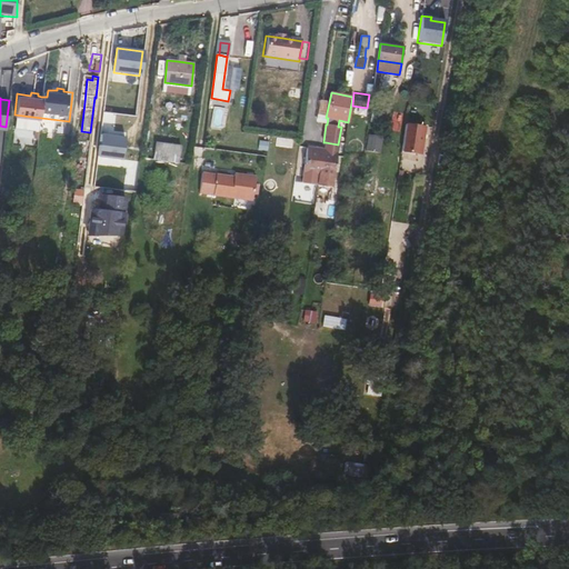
[(421,128),(405,126),(401,153),(417,156),(421,128)]
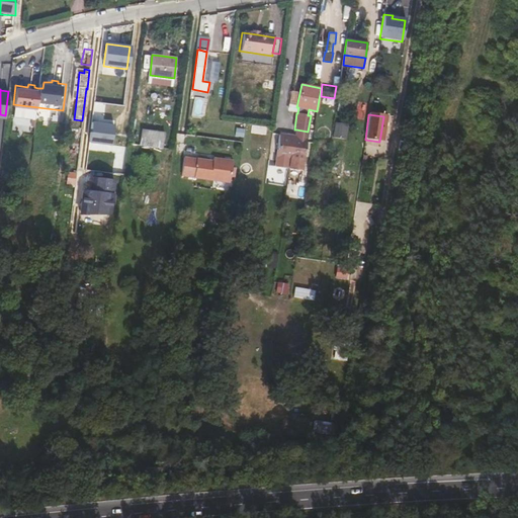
[(89,140),(111,144),(115,124),(92,120),(89,140)]
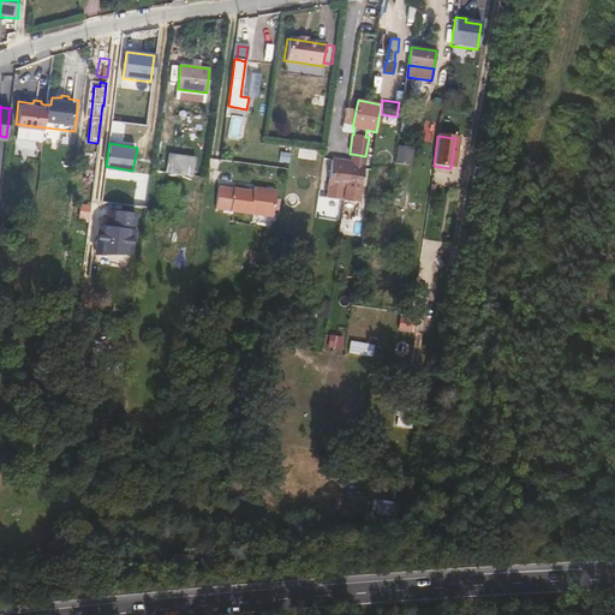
[(396,150),(394,165),(408,167),(411,153),(396,150)]
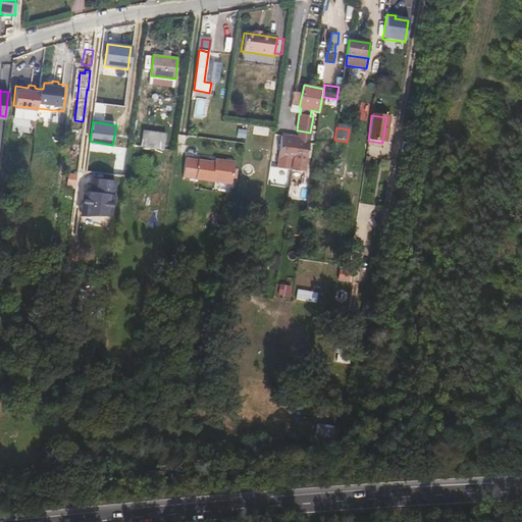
[(71,140),(81,142),(83,131),(72,128),(71,140)]
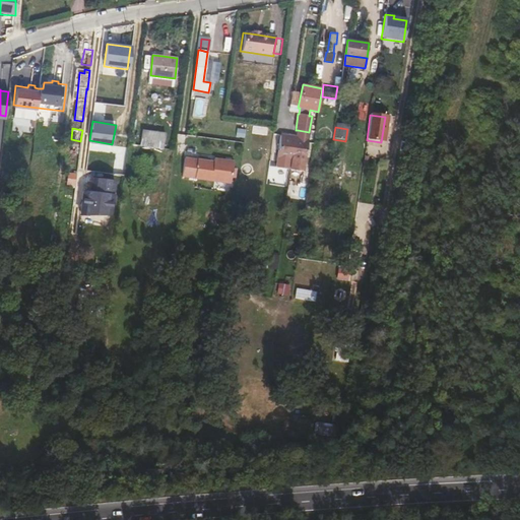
[(141,145),(164,148),(165,143),(166,133),(142,130),(141,145)]
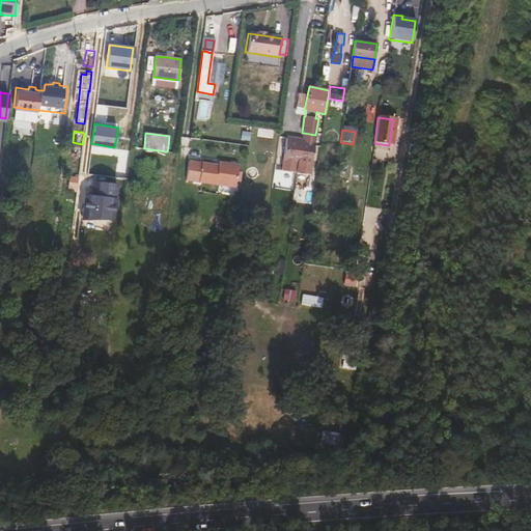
[(302,141),(314,142),(315,135),(304,133),(302,141)]
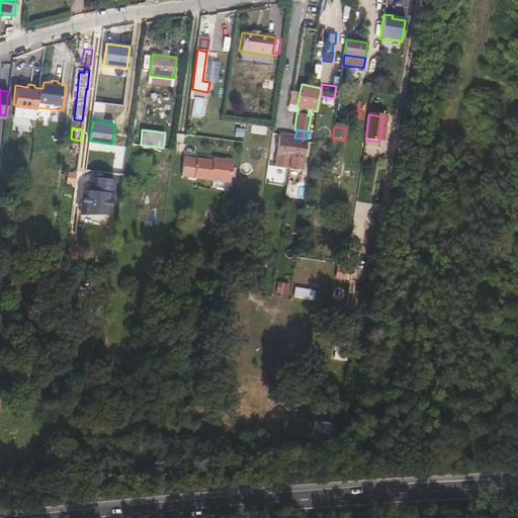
[(279,135),(276,156),(290,158),(304,160),(307,139),(294,138),(279,135)]
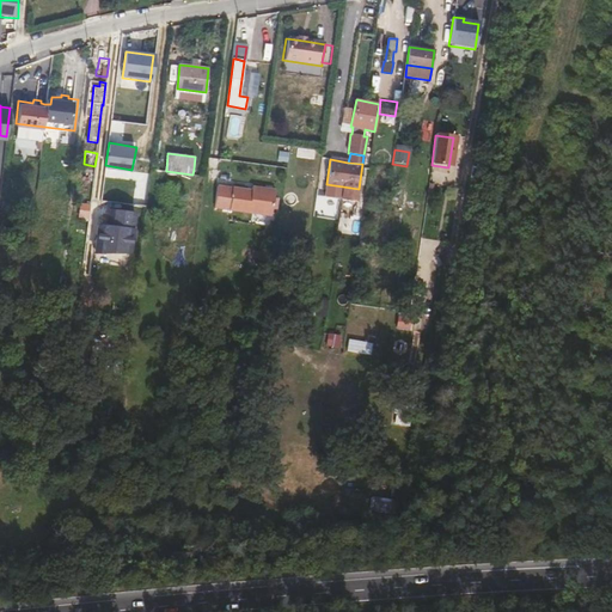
[(252,188),(219,183),(215,204),(273,213),(276,188),(254,184),(252,188)]
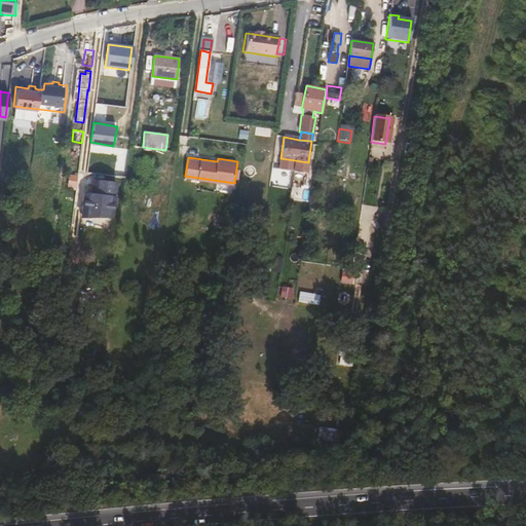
[(293,170),(295,160),(280,158),(279,167),(293,170)]
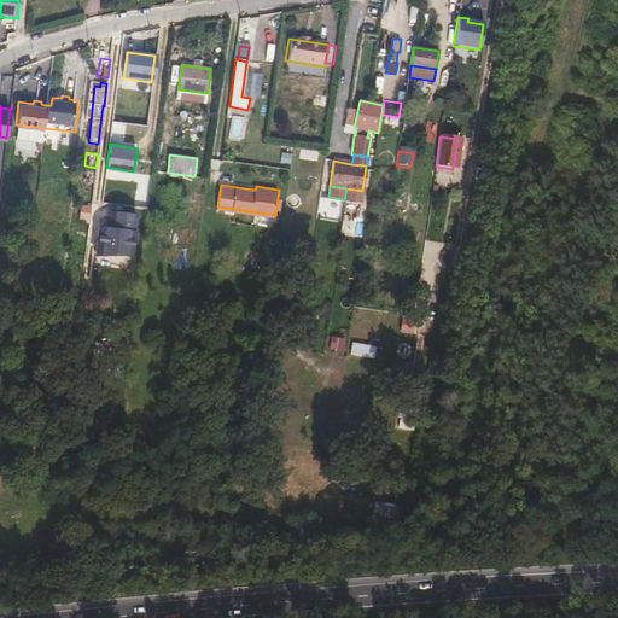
[(394,190),(390,205),(398,207),(410,210),(413,194),(394,190)]
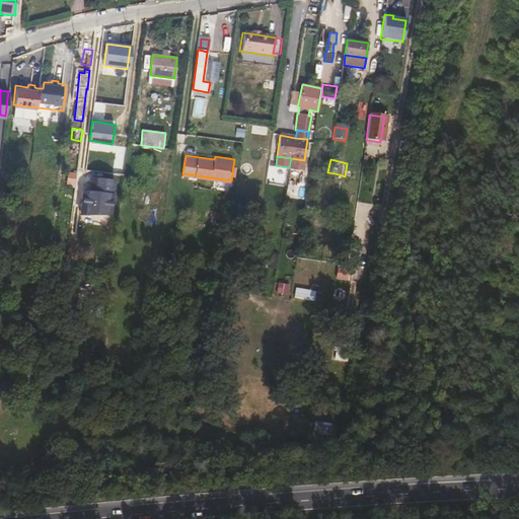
[(349,200),(334,197),(331,203),(347,206),(349,200)]
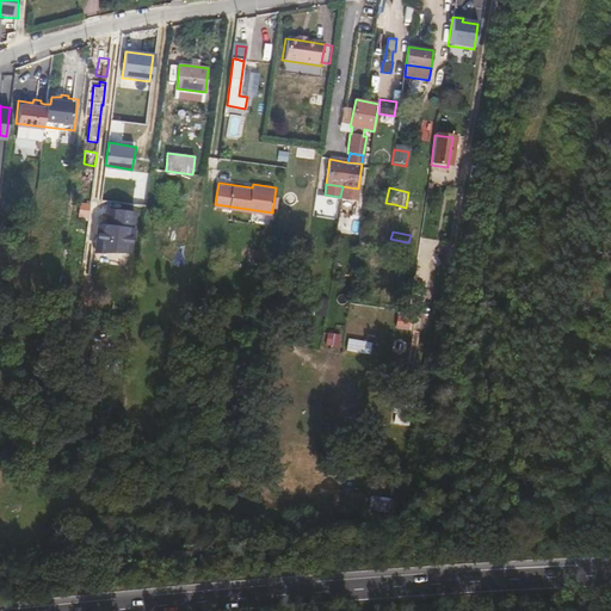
[(316,314),(327,315),(328,298),(318,297),(316,314)]
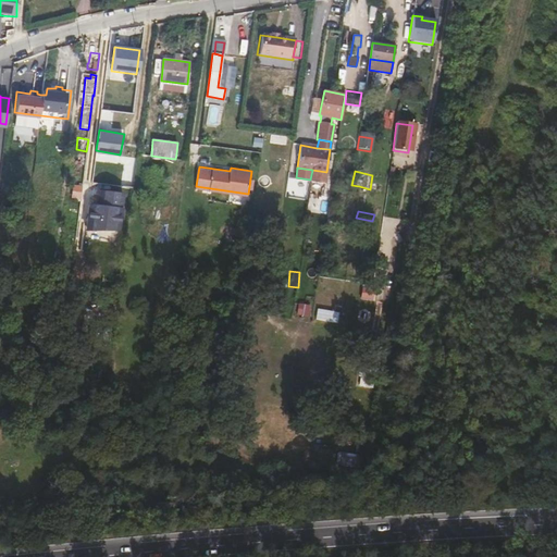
[(374,288),(362,287),(361,298),(372,300),(374,288)]
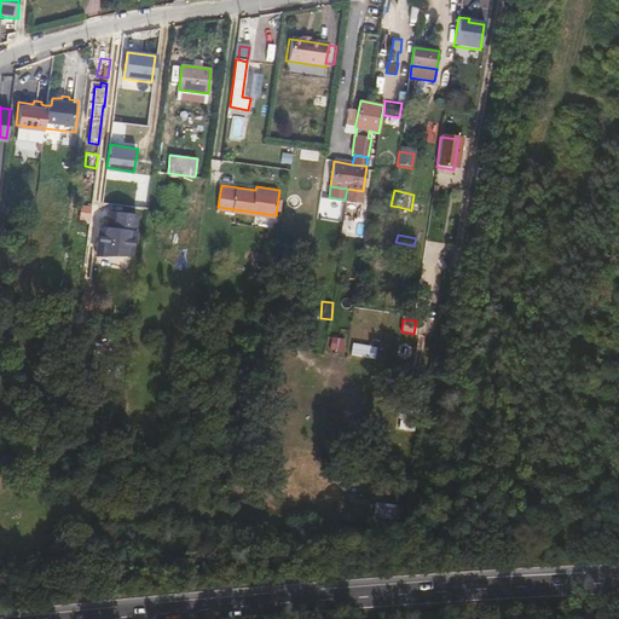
[(376,358),(377,345),(353,342),(352,354),(376,358)]
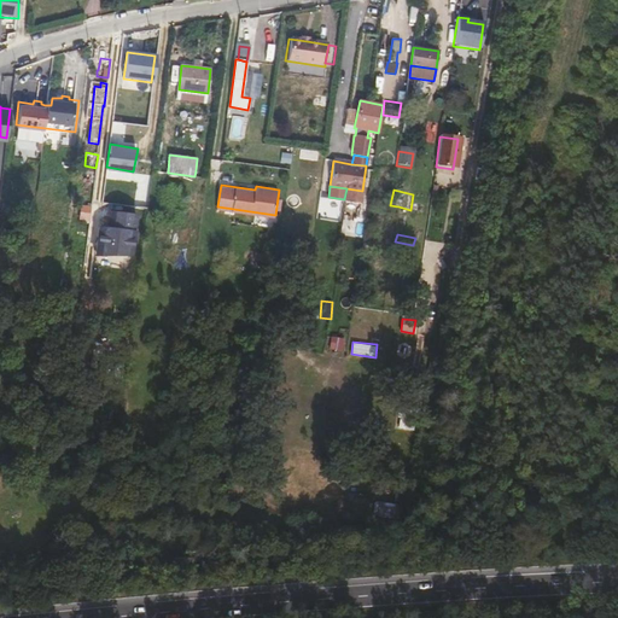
[(41,452),(50,453),(51,438),(50,437),(51,435),(45,433),(41,452)]
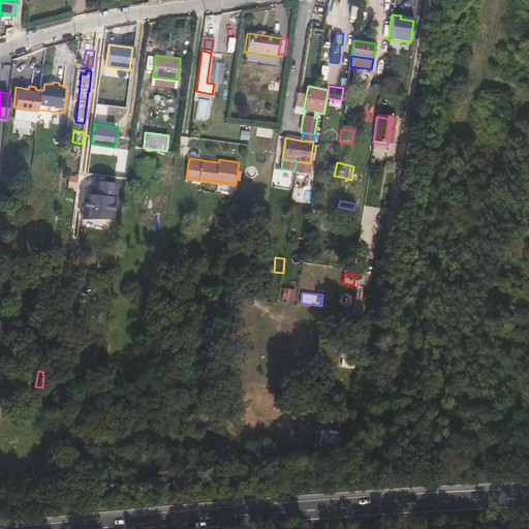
[(51,376),(43,375),(42,387),(49,389),(51,376)]
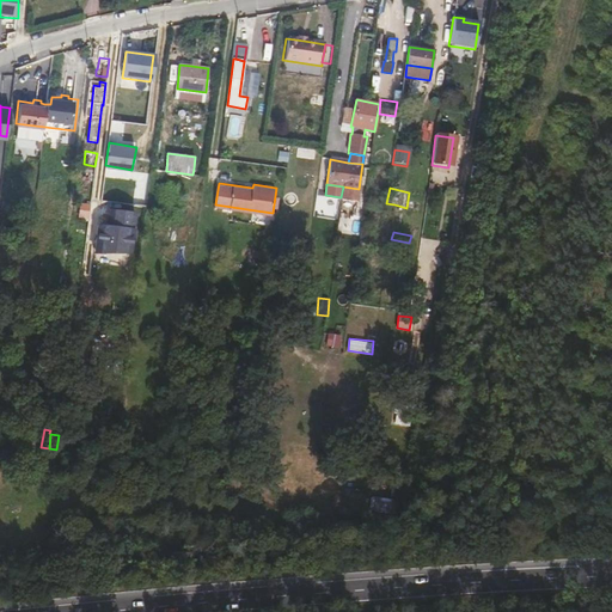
[(375,510),(396,510),(395,499),(375,499),(375,510)]
